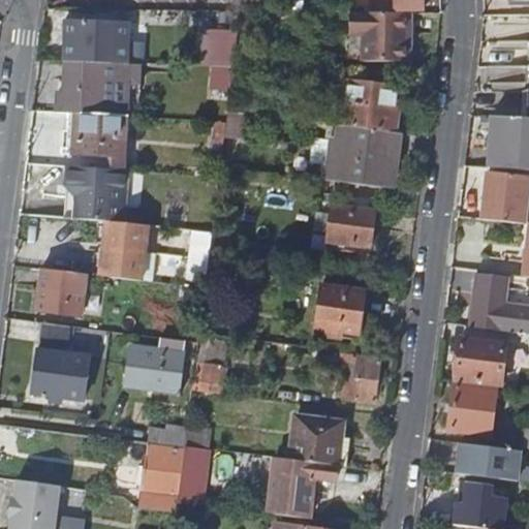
[(422,8),(421,0),(376,0),(376,7),(422,8)]
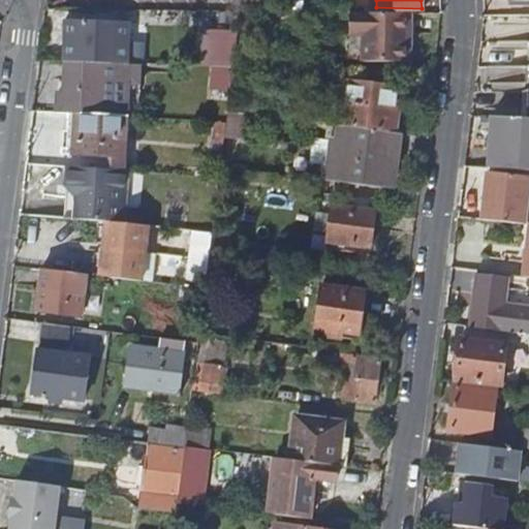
[(411,11),(351,11),(351,34),(364,34),(364,60),(407,60),(407,31),(411,31),(411,11)]
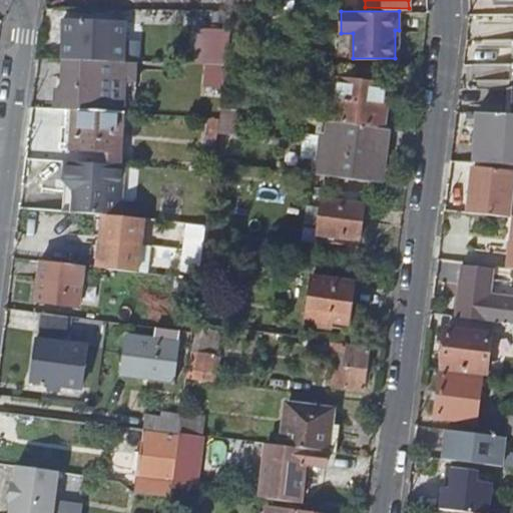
[(206,62),(226,63),(227,53),(231,27),(211,26),(206,62)]
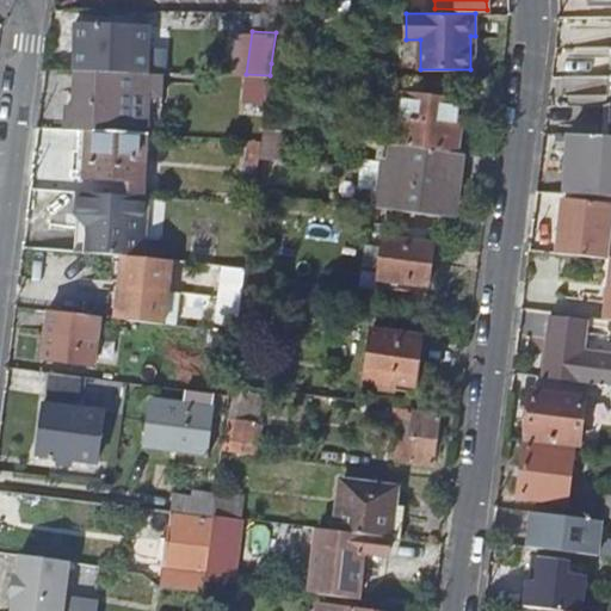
[(406,144),(460,152),(466,100),(402,93),(395,143),(406,144)]
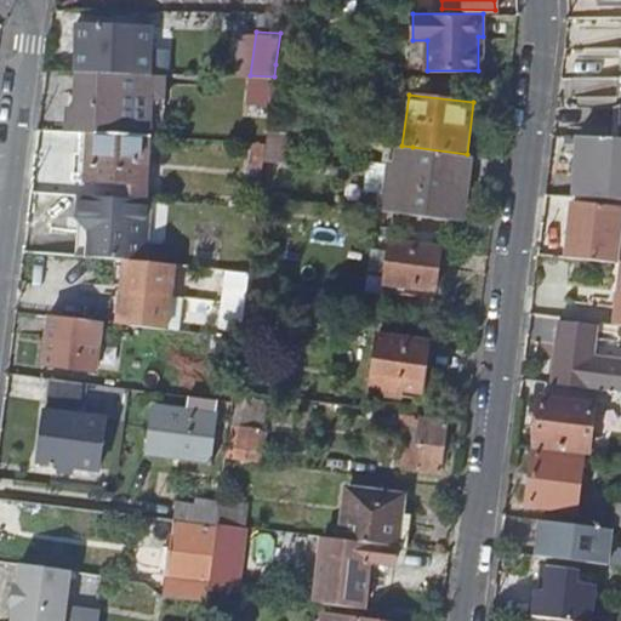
[(112,195),(143,198),(148,198),(151,135),(83,131),(80,180),(112,181),(112,195)]
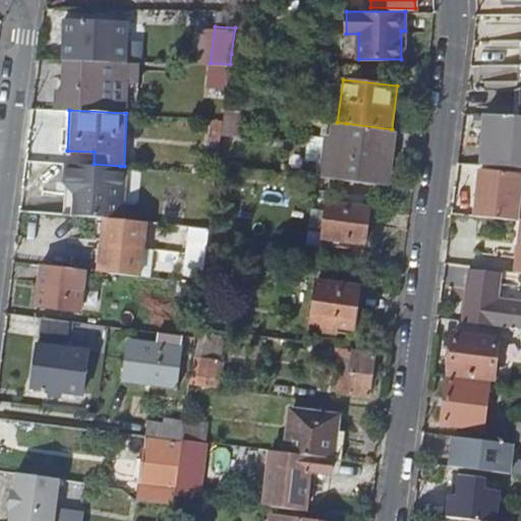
[(488,163),(520,165),(520,115),(491,113),(488,163)]
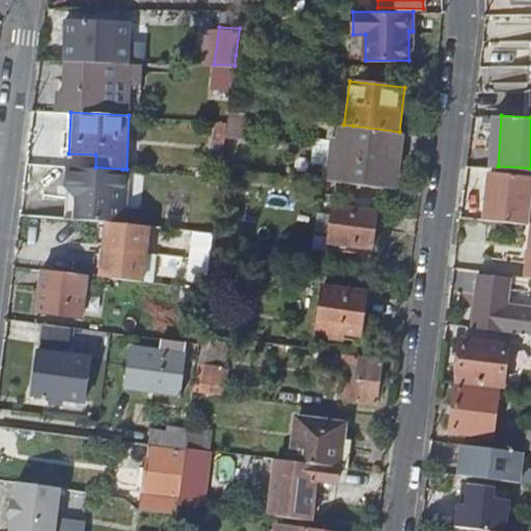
[(404,132),(399,132),(353,126),(351,142),(342,141),(339,164),(346,165),(344,182),(387,187),(389,171),(399,172),(404,132)]
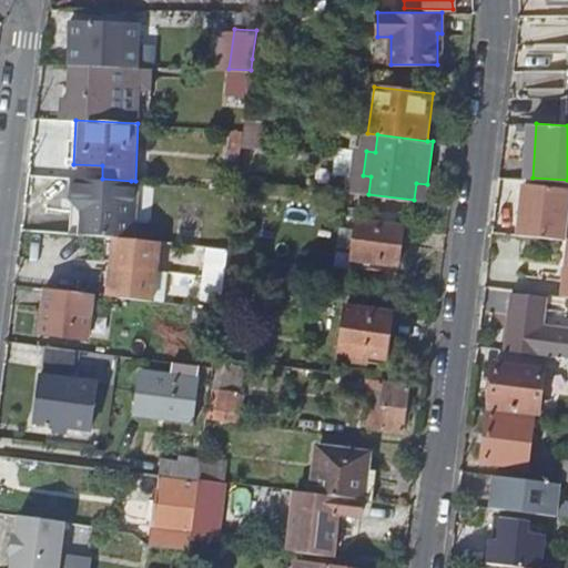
[(115,236),(122,237),(124,201),(130,201),(131,181),(102,179),(70,175),(69,195),(79,196),(77,233),(108,236),(115,236)]
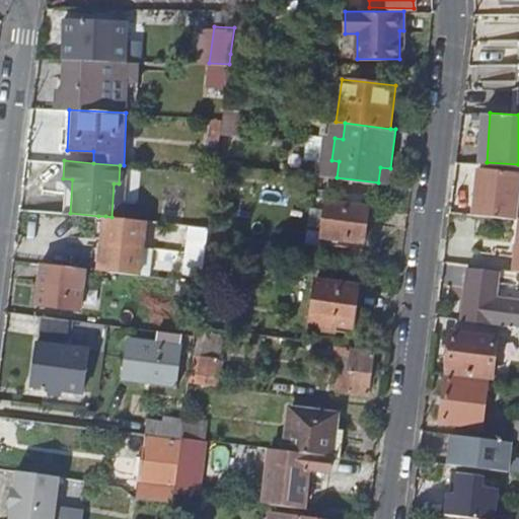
[(378,182),(388,183),(390,168),(380,167),(378,182)]
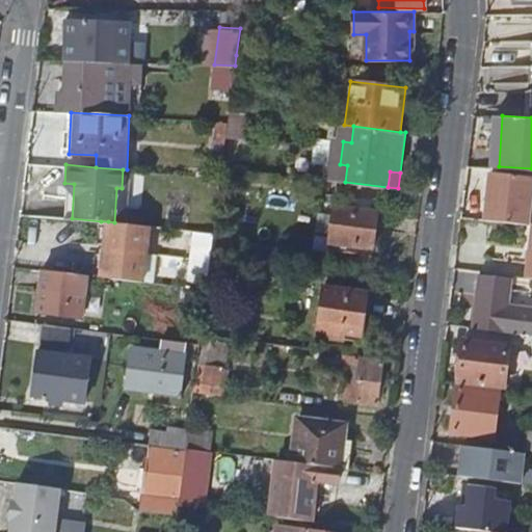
[(499,220),(528,223),(531,193),(531,177),(494,171),(488,208),(500,210),(499,220)]
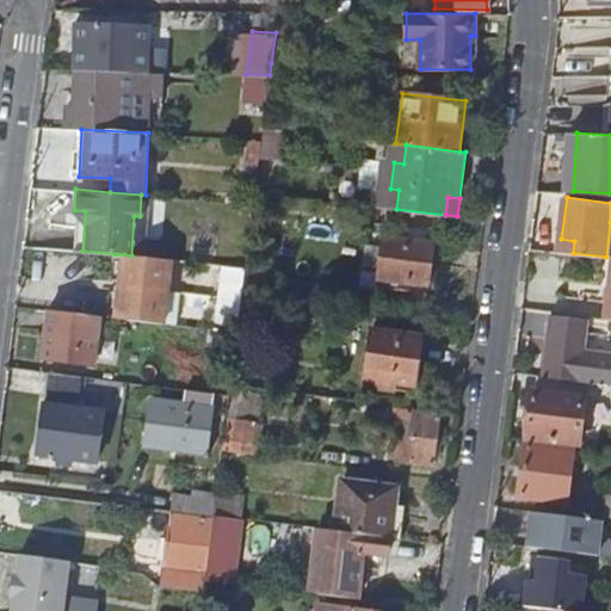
[(381,279),(430,285),(434,245),(386,239),(381,279)]
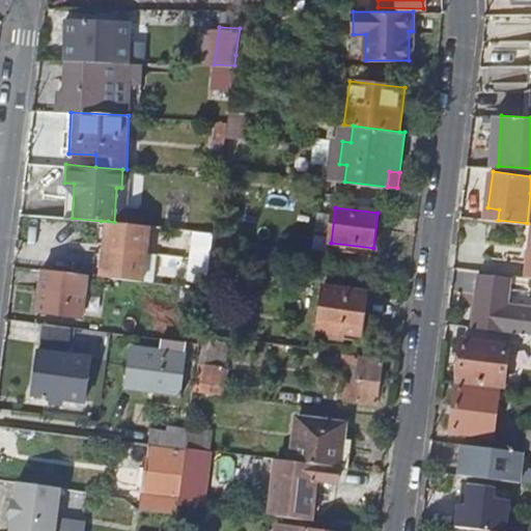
[(105,243),(108,221),(101,221),(93,274),(101,275),(104,253),(111,253),(112,244),(105,243)]
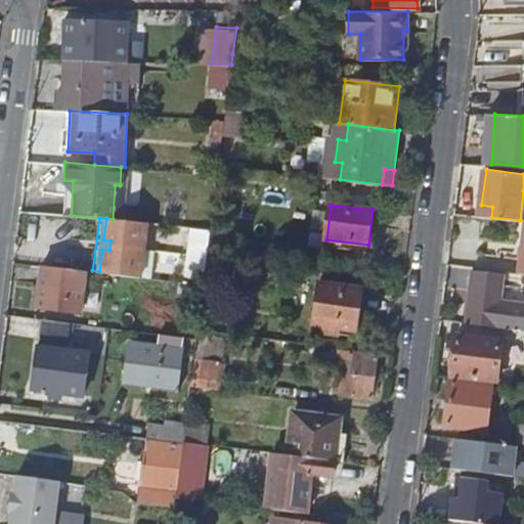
[(113,219),(106,218),(103,239),(111,241),(110,250),(102,250),(99,271),(140,276),(147,223),(113,219)]
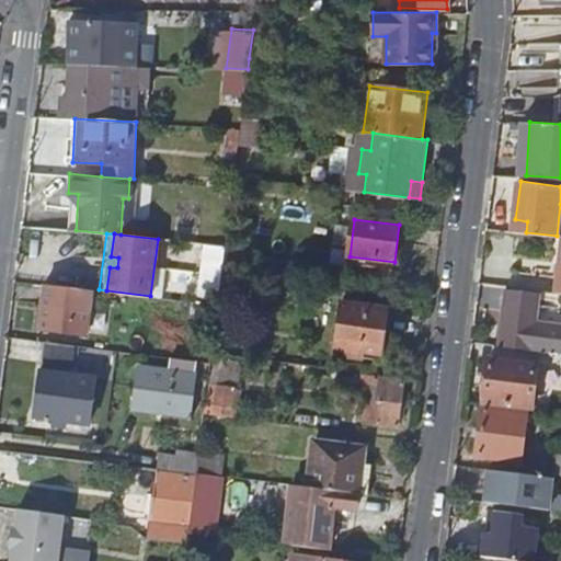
[(507,285),(540,289),(542,268),(510,265),(507,285)]
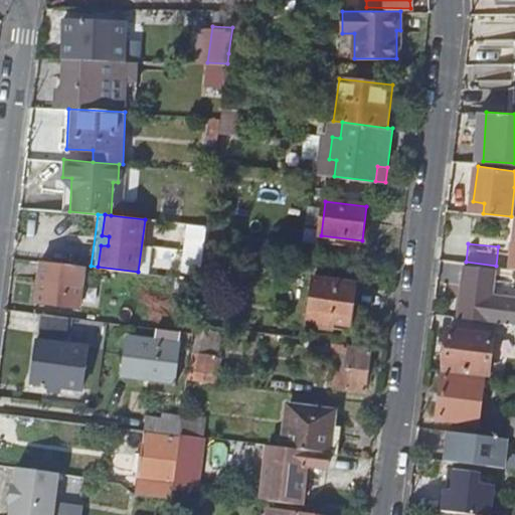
[(86,265),(43,260),(38,299),(81,304),(86,265)]
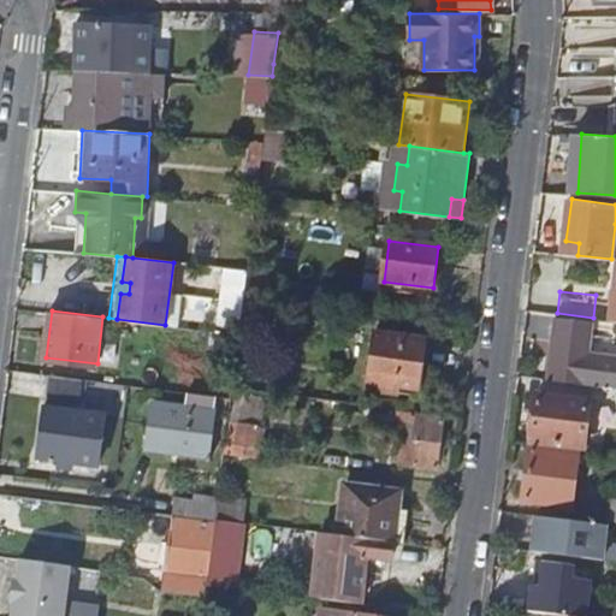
[(550,377),(586,381),(615,385),(615,357),(588,355),(593,321),(557,317),(550,377)]
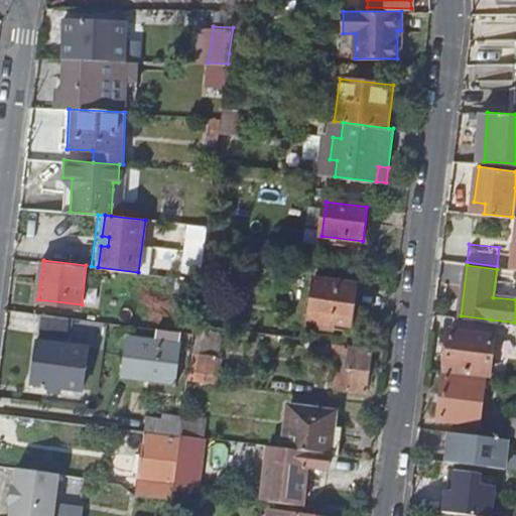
[(352,328),(357,286),(313,280),(307,323),(316,324),(316,330),(331,332),(332,326),(352,328)]
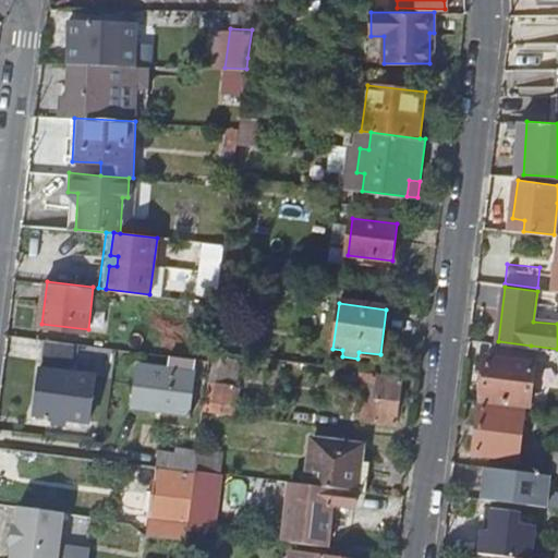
[(87,343),(44,337),(34,411),(88,417),(94,372),(73,370),(74,353),(86,354),(87,343)]
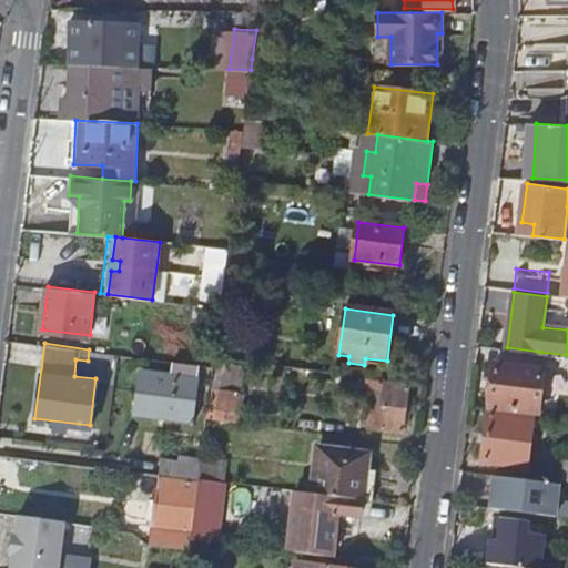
[(492,403),(538,408),(544,365),(497,359),(492,403)]
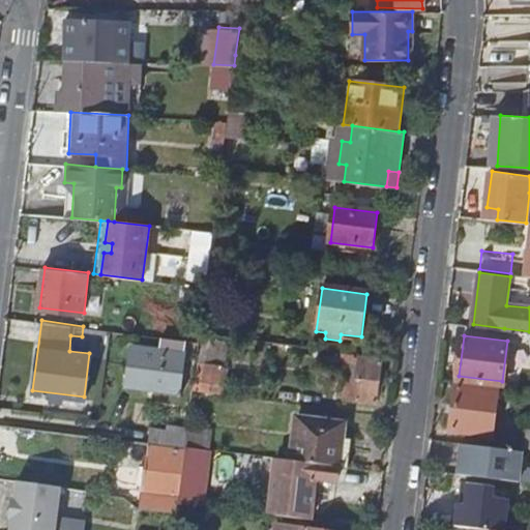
[(150,392),(184,395),(186,385),(180,384),(186,340),(162,336),(159,350),(133,346),(127,384),(150,387),(150,392)]
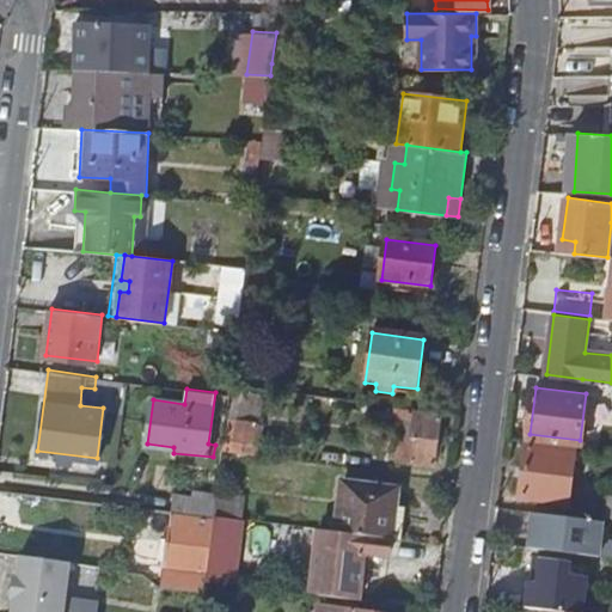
[(444,417),(409,412),(403,457),(438,461),(444,417)]
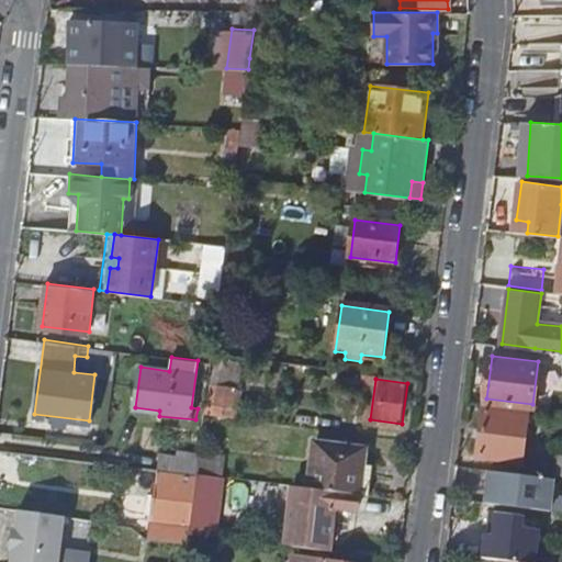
[(208,411),(240,416),(242,404),(234,403),(236,386),(211,383),(208,411)]
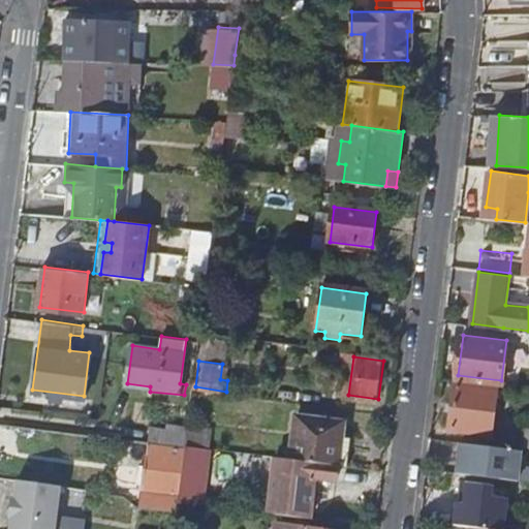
[(498,387),(457,383),(452,427),(493,432),(498,387)]
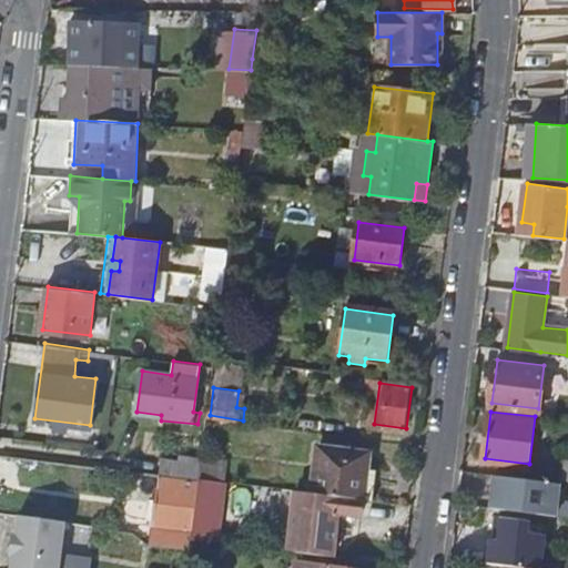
[(563,421),(550,418),(547,436),(560,438),(563,421)]
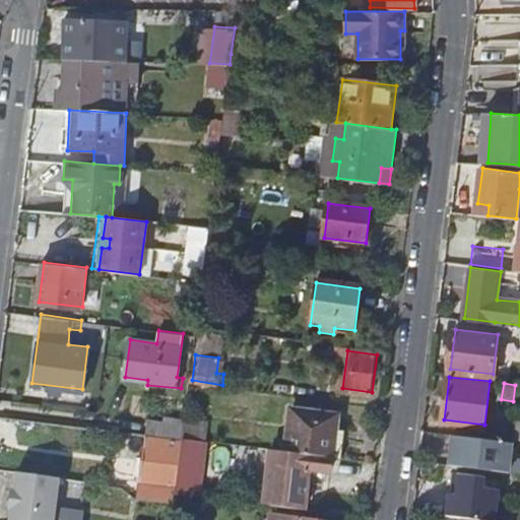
[(329,455),(338,456),(341,428),(335,428),(336,413),(290,408),(284,449),(329,455)]
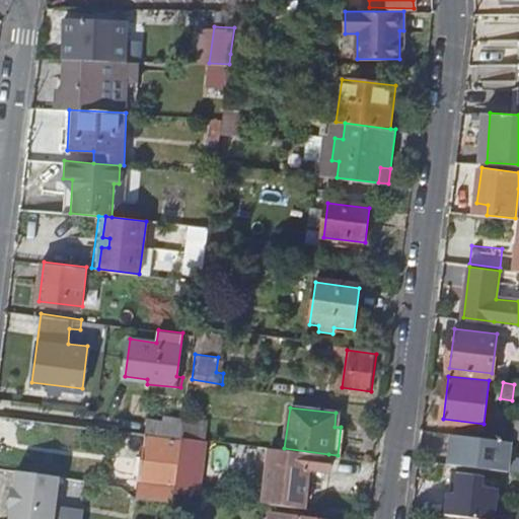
[(181,435),(183,420),(165,417),(164,422),(148,420),(146,433),(180,438),(181,435)]
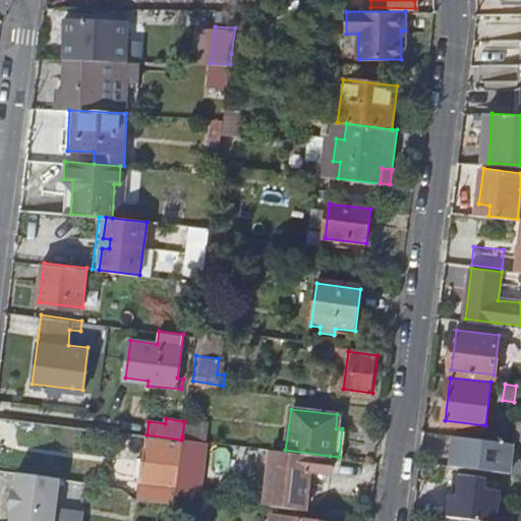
[(455,433),(450,463),(512,471),(516,442),(455,433)]
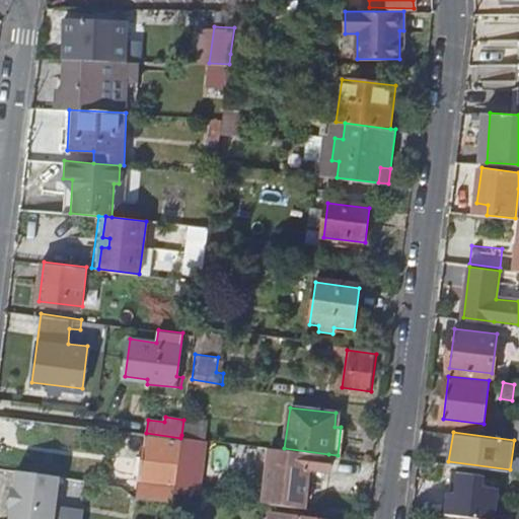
[(177,440),(144,435),(139,476),(172,482),(177,440)]
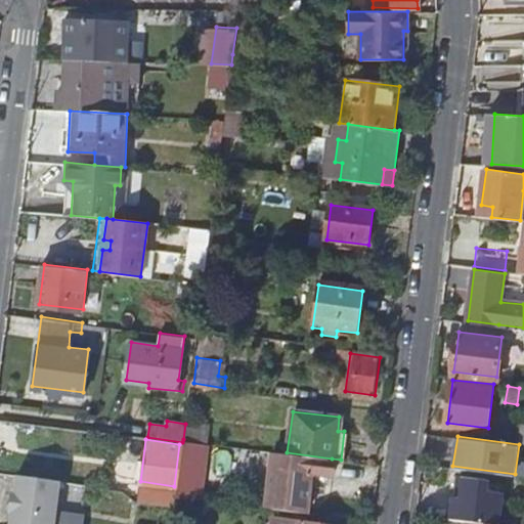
[(205,442),(183,439),(182,442),(182,444),(177,486),(175,495),(198,498),(205,442)]
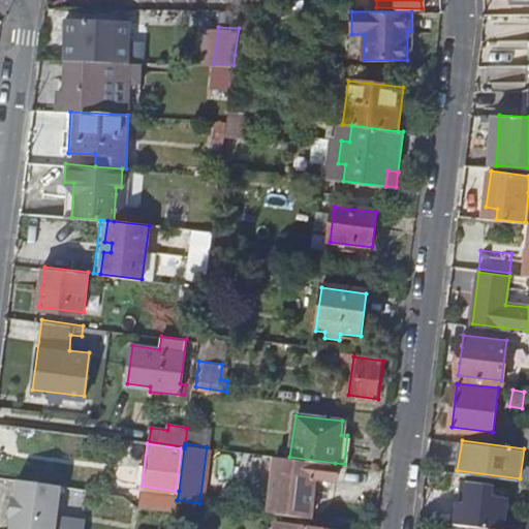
[(335,463),(289,457),(271,455),(266,499),(273,499),(271,511),(305,516),(310,476),(333,479),(335,463)]
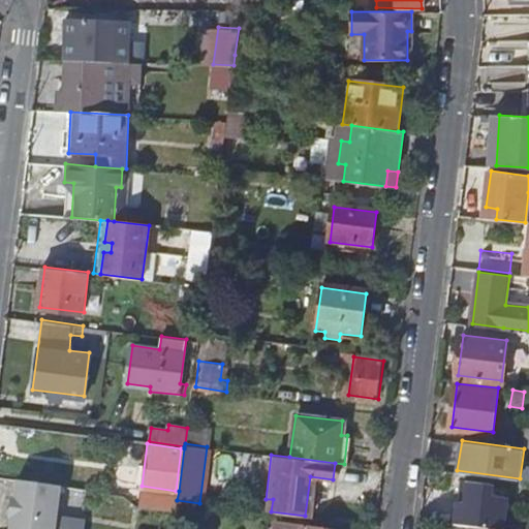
[(54,528),(61,485),(20,479),(18,495),(13,494),(11,514),(16,515),(13,528),(54,528)]
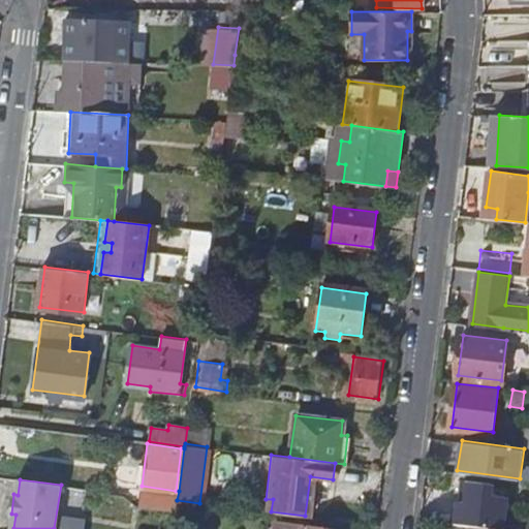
[(463,502),(461,523),(471,524),(507,528),(528,528),(528,512),(506,509),(507,495),(495,494),(496,484),(470,480),(467,502),(463,502)]
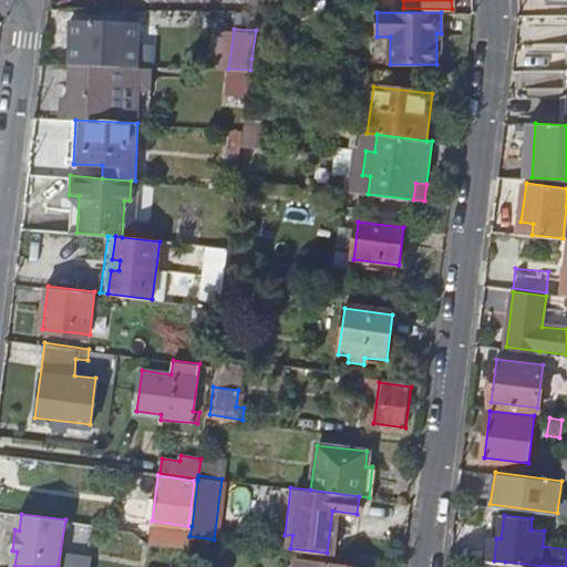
[(188,547),(189,536),(192,526),(188,526),(152,521),(148,542),(151,543),(188,547)]
